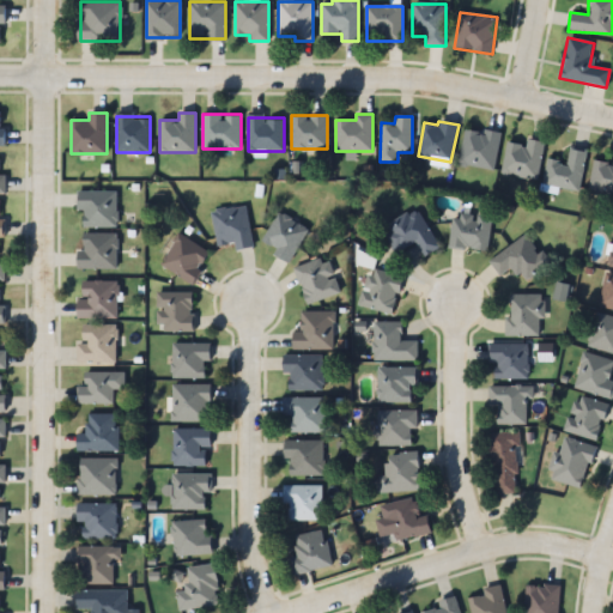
[(499,133),(465,128),(460,165),(495,170),(499,133)]
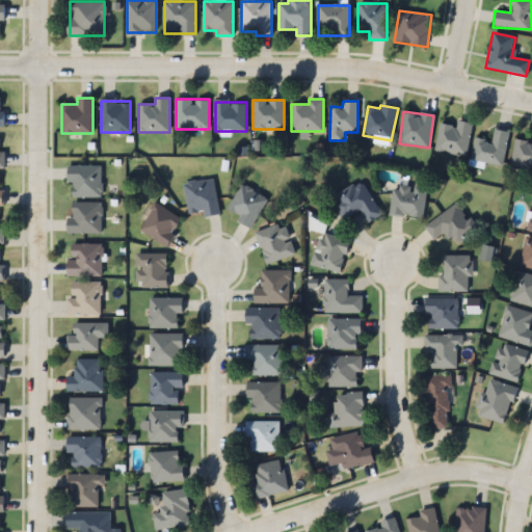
[(441,124),(434,150),(466,157),(472,124),(456,121),(455,127),(441,124)]
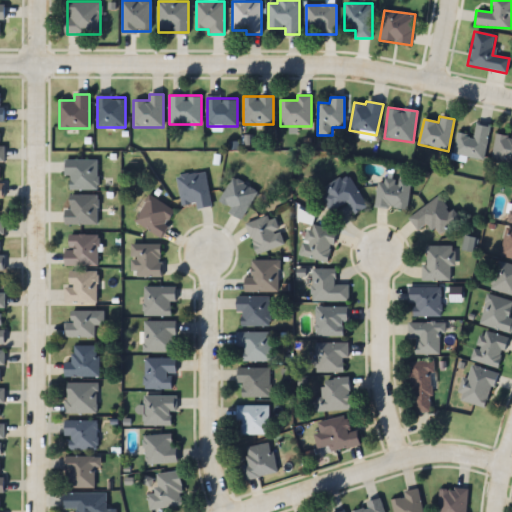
[(483,160),(490,126),(476,123),(473,136),(457,133),(453,155),(483,160)]
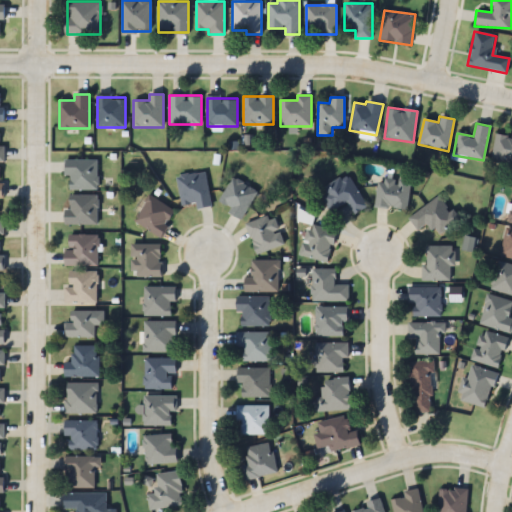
[(511,164),(511,131),(511,137),(495,134),(490,161),(511,164)]
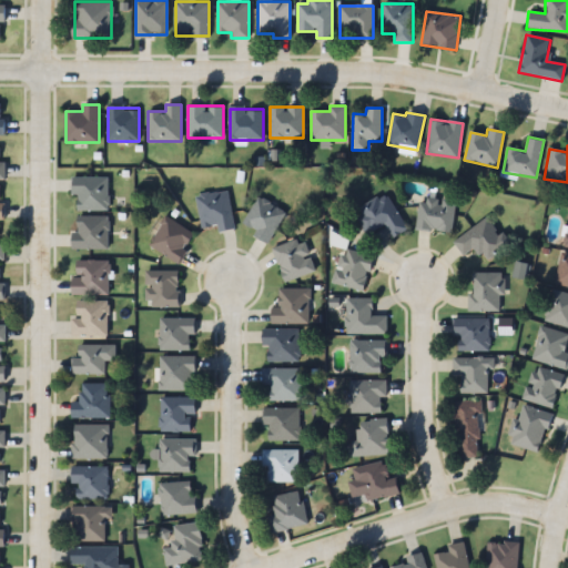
[(108,176),(71,176),(71,195),(77,195),(77,211),(108,211),(108,176)]
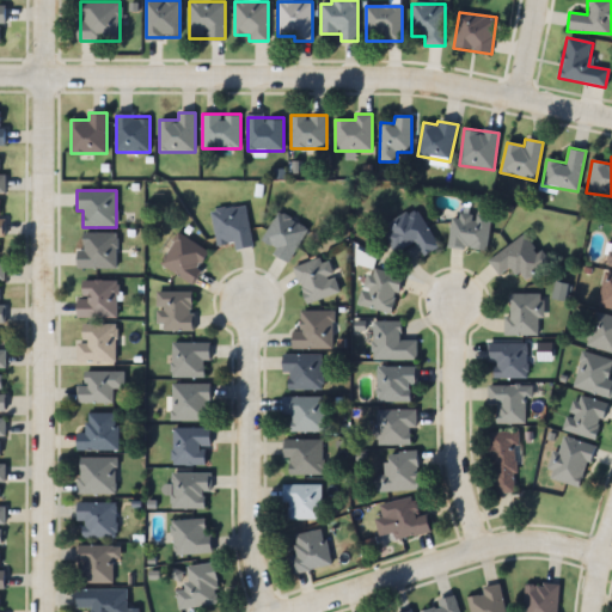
[(234,243),(236,250),(251,248),(245,204),(212,209),(216,245),(234,243)]
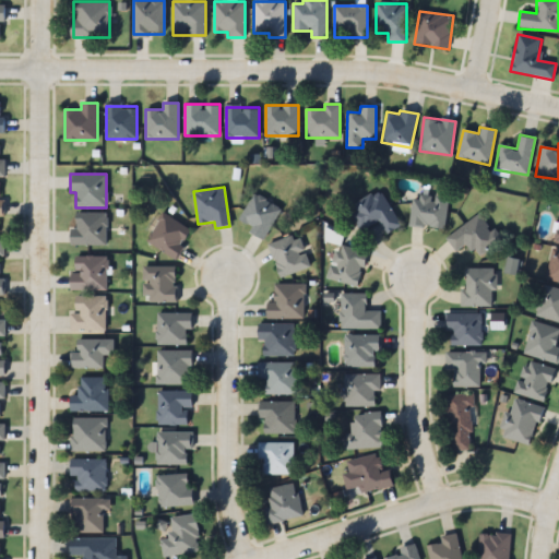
[(348,211),(361,232),(379,221),(388,234),(402,226),(380,191),(348,211)]
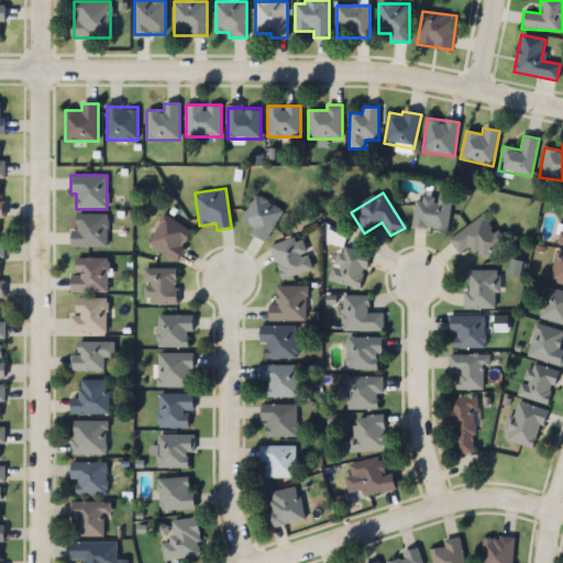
[(252,233),(266,241),(283,209),(255,195),(241,221),(255,229),(252,233)]
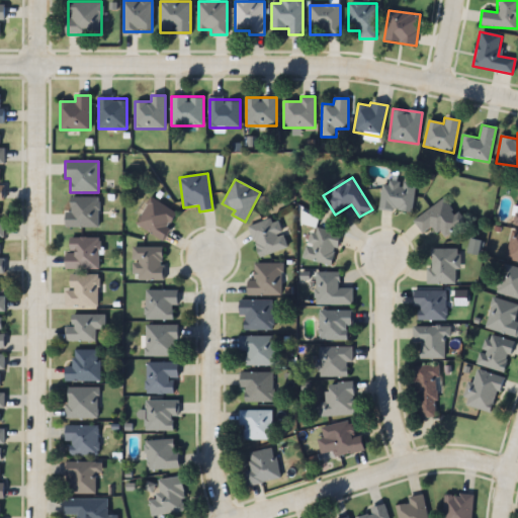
[(412,212),(415,183),(383,179),(379,209),(412,212)]
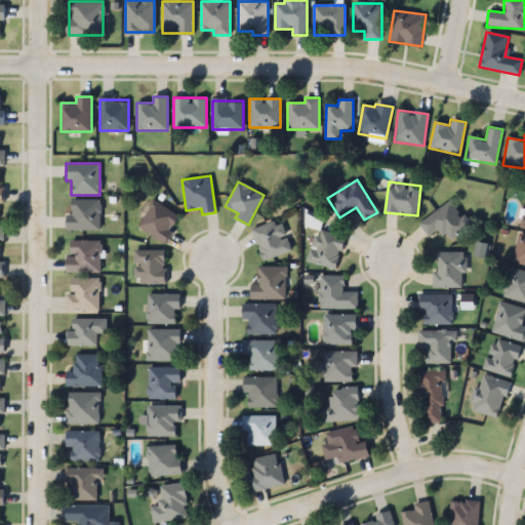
[(68,230),(99,230),(99,199),(68,199),(68,230)]
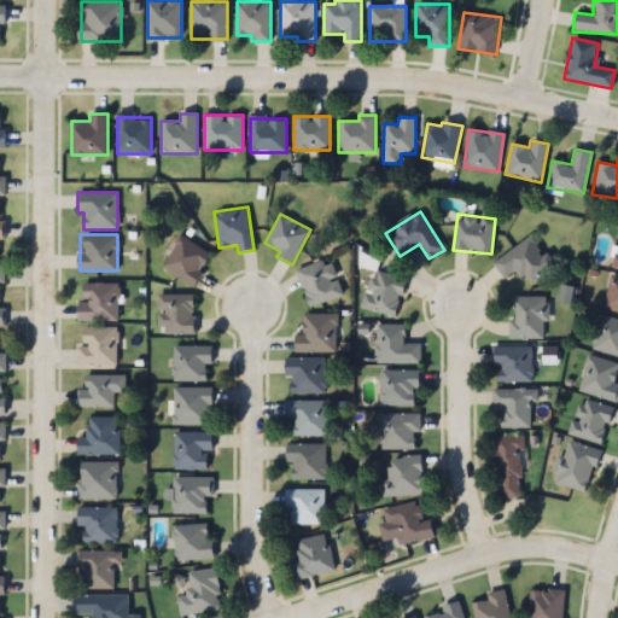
[(213,254),(179,235),(162,268),(196,286),(213,254)]
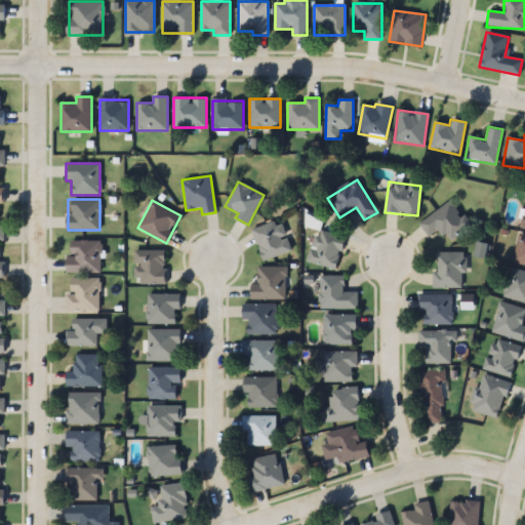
[(447,241),(470,227),(452,201),(418,223),(428,237),(440,229),(447,241)]
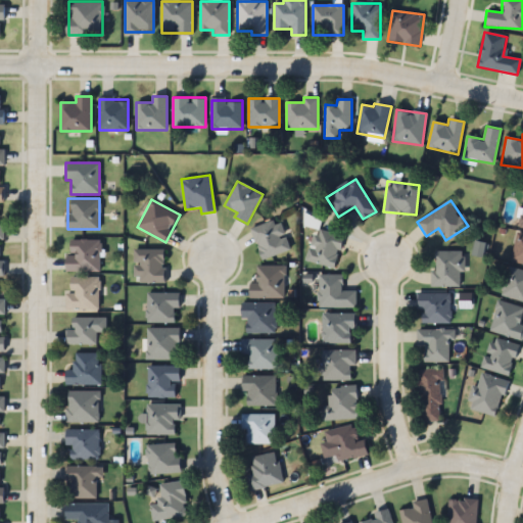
[(251,228),(263,259),(290,249),(279,219),(251,228)]
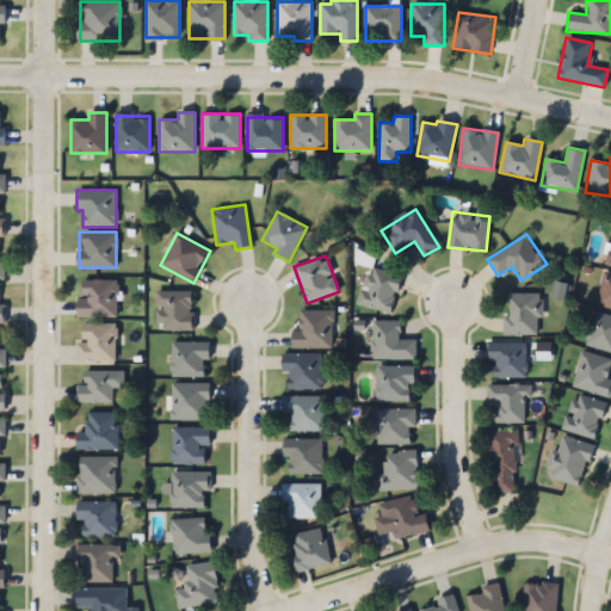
[(402,276),(368,267),(358,303),(393,313),(402,276)]
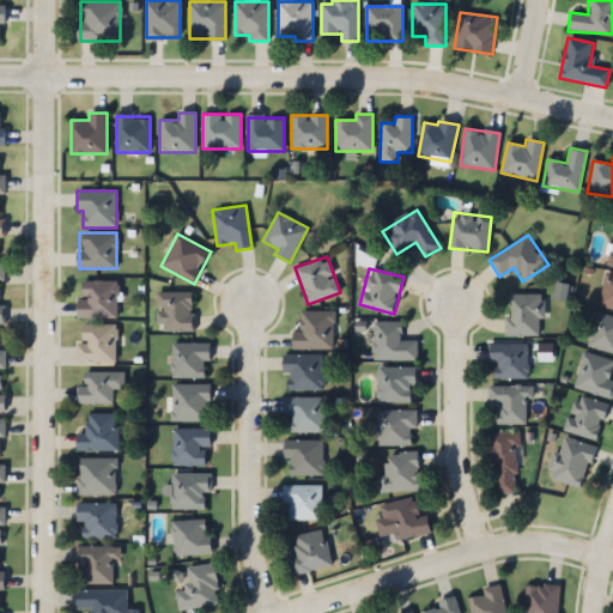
[(612,274),(605,273),(596,307),(612,309),(612,274)]
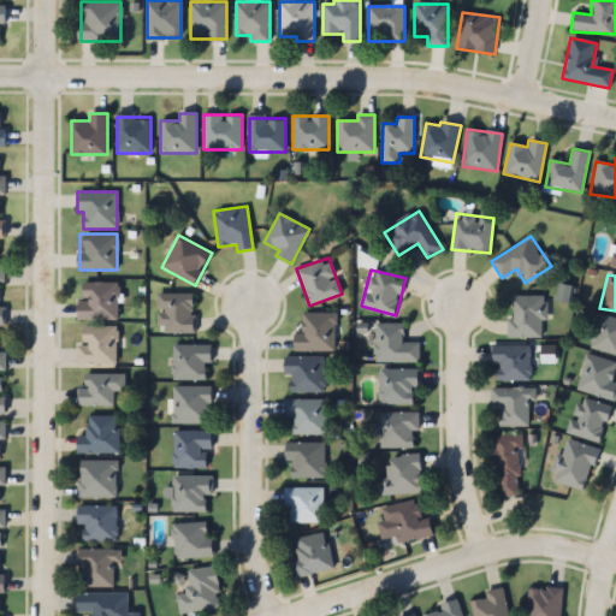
[(78,319),(118,319),(118,282),(78,282),(78,319)]
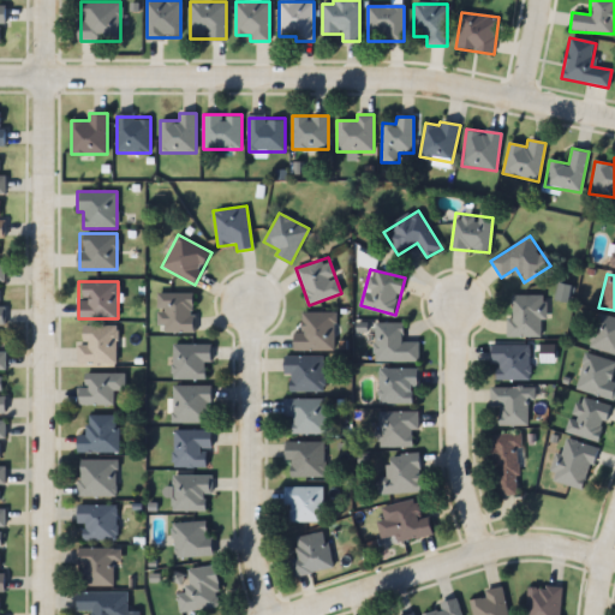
[(196,333),(196,292),(157,292),(157,333),(196,333)]
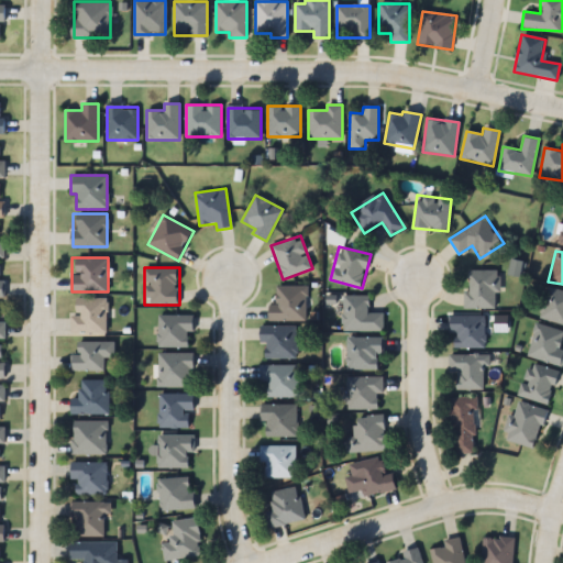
[(466,308),(497,308),(497,271),(466,271),(466,308)]
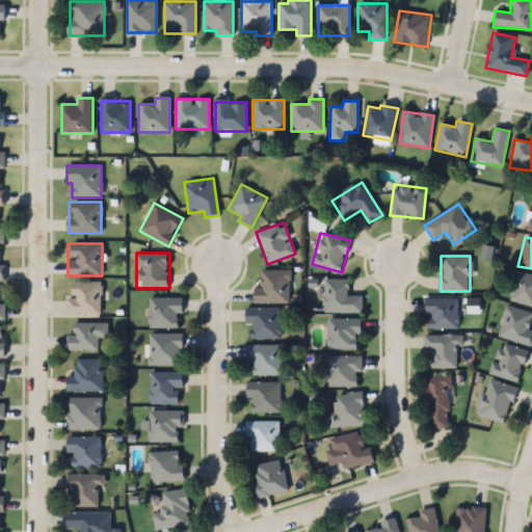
[(290,302),(290,270),(262,270),(262,288),(254,288),(254,302),(290,302)]
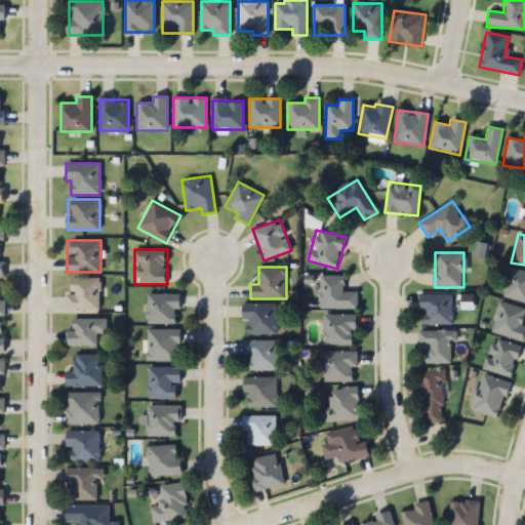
[(524,272),(510,268),(501,296),(524,303),(524,272)]
